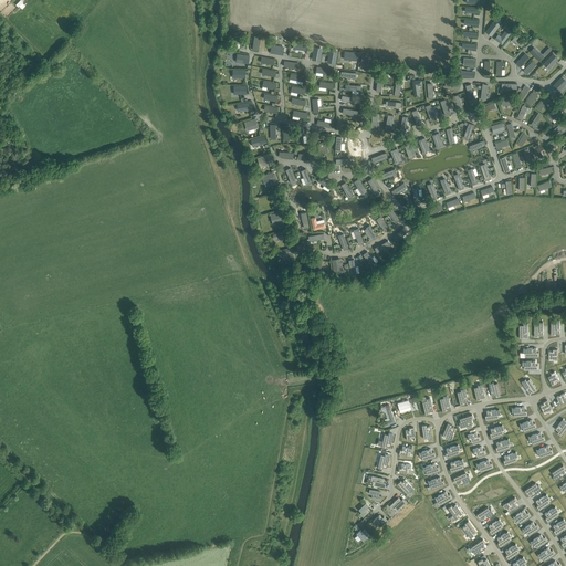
[(20,0),(18,3),(22,9),(28,4),(22,0),(20,0)]
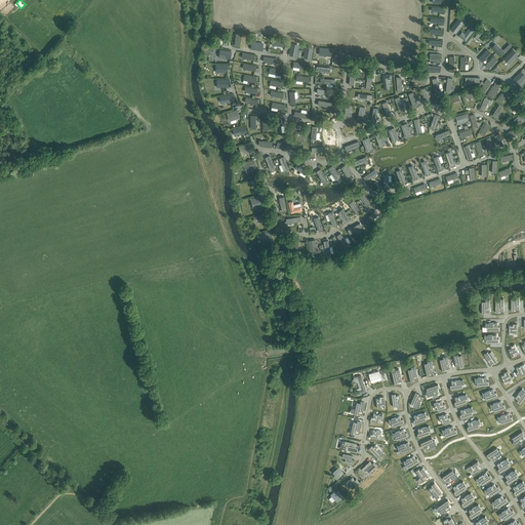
[(457,19),(450,30),(455,34),(463,24),(457,19)]
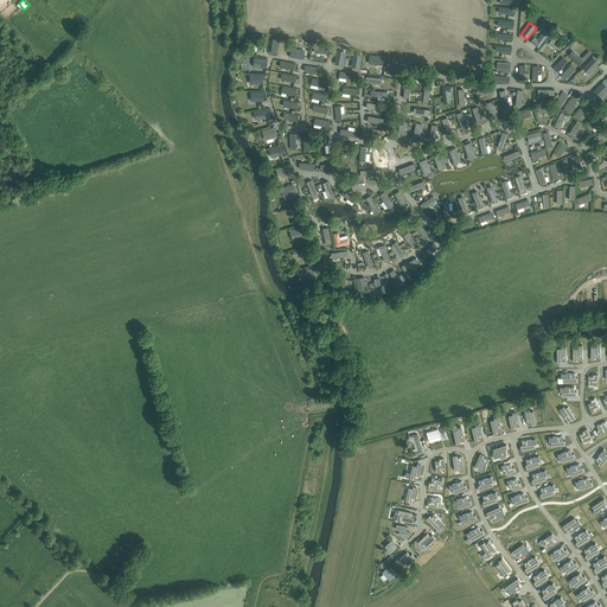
[(534,38),(530,43),(537,48),(547,36),(542,32),(536,39),(534,38)]
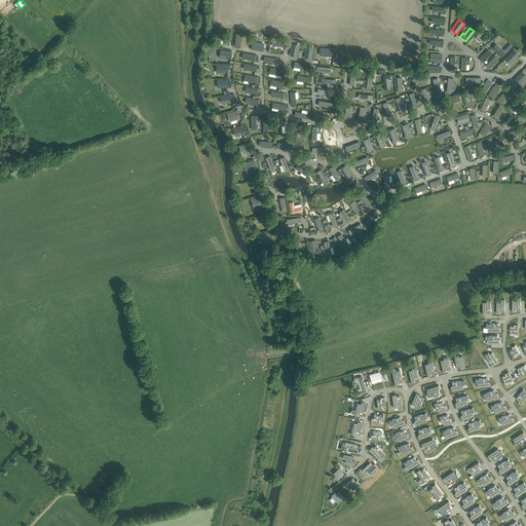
[(481,31),(476,37),(484,44),(489,38),(481,31)]
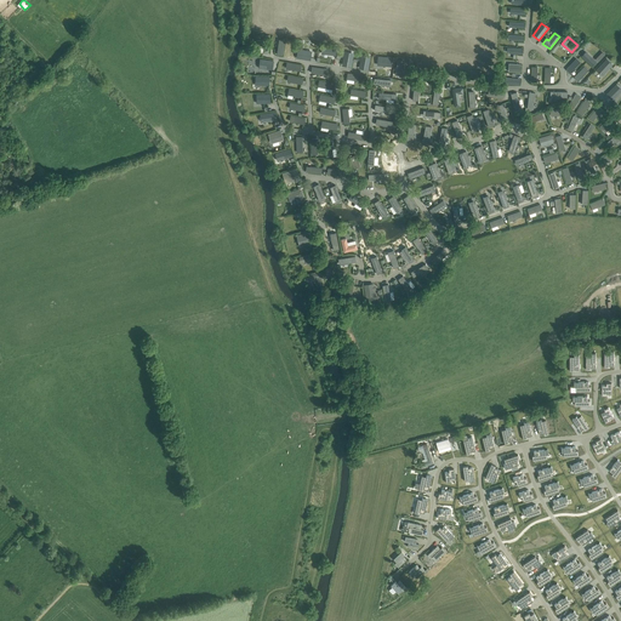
[(257,40),(256,46),(265,47),(263,53),(269,55),(271,43),(257,40)]
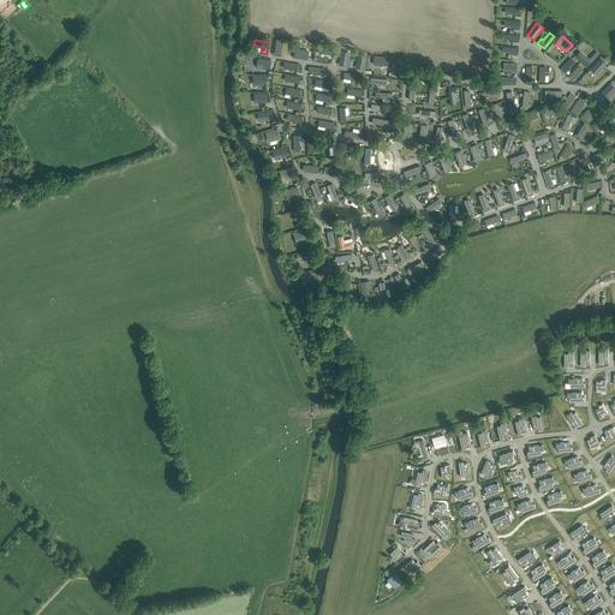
[(322,45),(321,53),(333,55),(333,46),(322,45)]
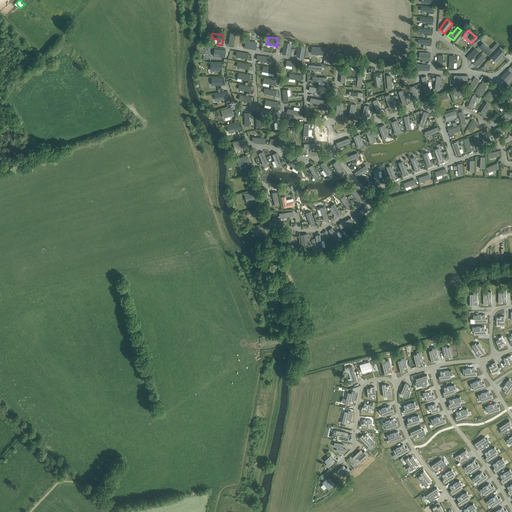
[(246,40),(244,48),(254,49),(255,42),(246,40)]
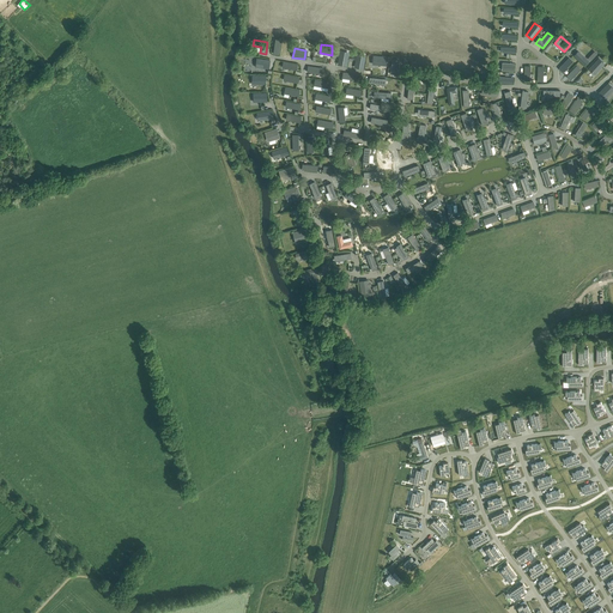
[(340,53),(338,65),(346,66),(349,54),(340,53)]
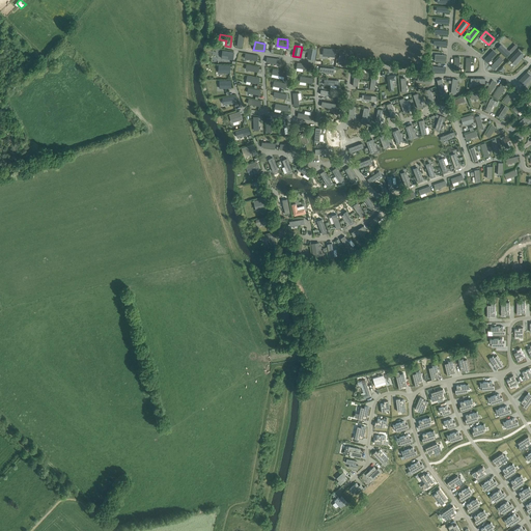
[(501,46),(498,49),(507,58),(510,54),(501,46)]
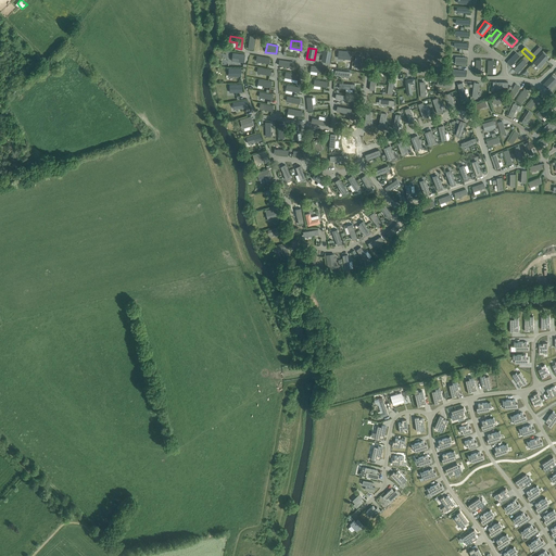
[(340,50),(340,59),(350,60),(351,51),(340,50)]
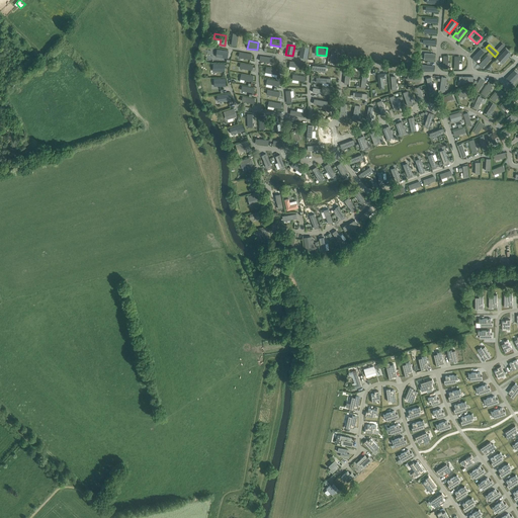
[(301,48),(299,57),(307,59),(309,49),(301,48)]
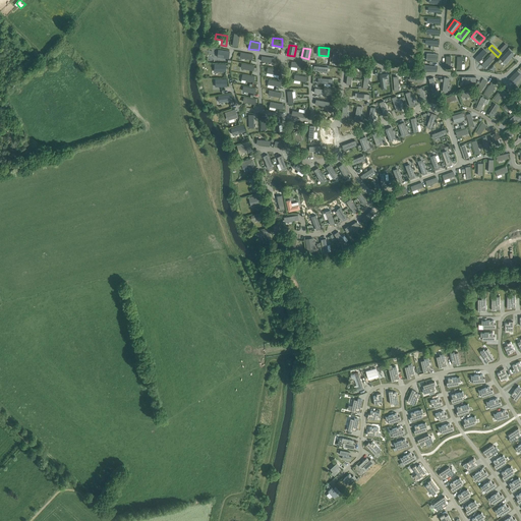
[(483,49),(474,59),(477,62),(486,52),(483,49)]
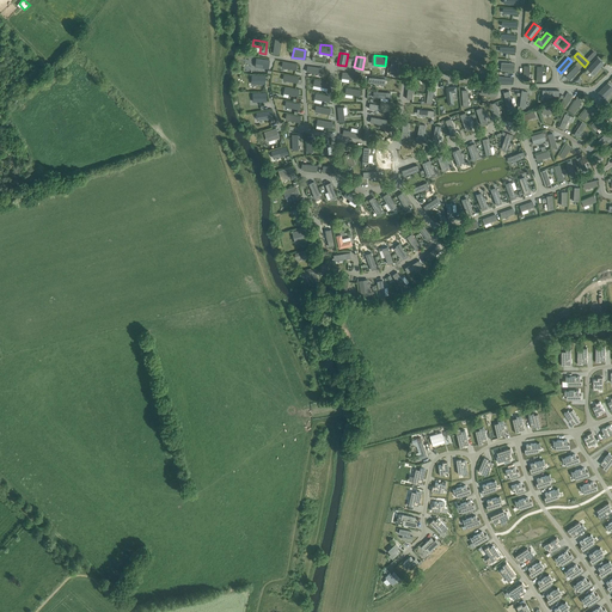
[(259,59),(258,68),(269,69),(270,61),(259,59)]
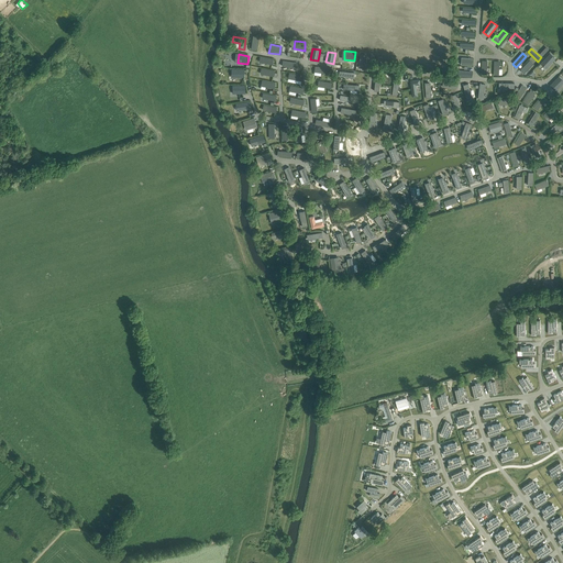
[(550,54),(541,64),(547,69),(555,58),(550,54)]
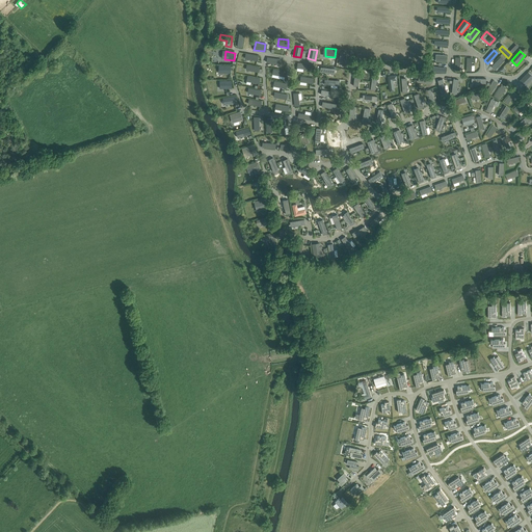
[(500,56),(491,67),(495,70),(503,59),(500,56)]
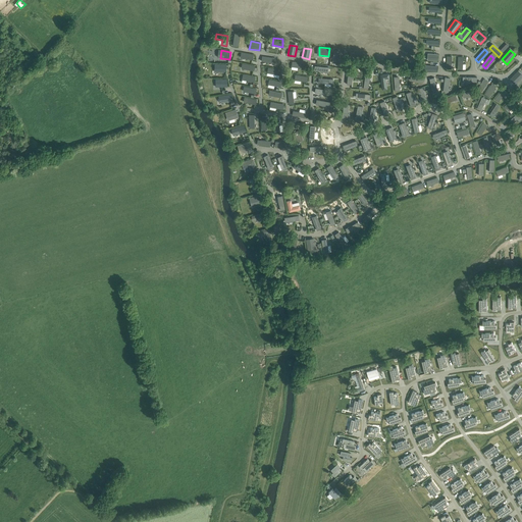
[(521,75),(517,71),(510,79),(516,85),(521,77),(521,75)]
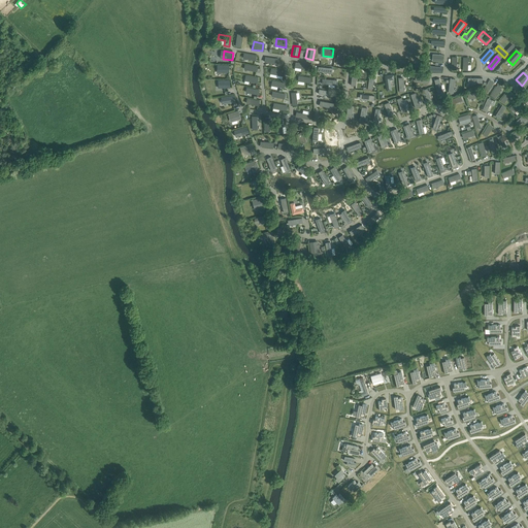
[(392,75),(384,76),(386,91),(391,90),(389,80),(393,79),(392,75)]
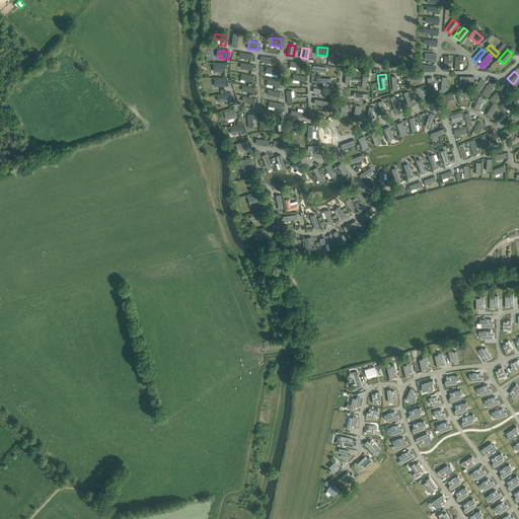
[(432,77),(427,78),(431,92),(436,90),(432,77)]
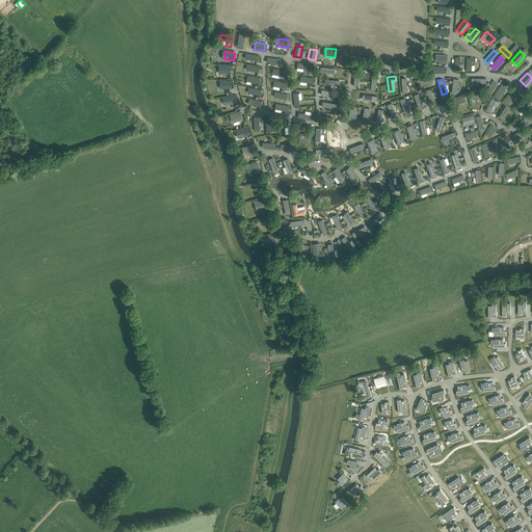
[(494,80),(486,91),(490,94),(497,82),(494,80)]
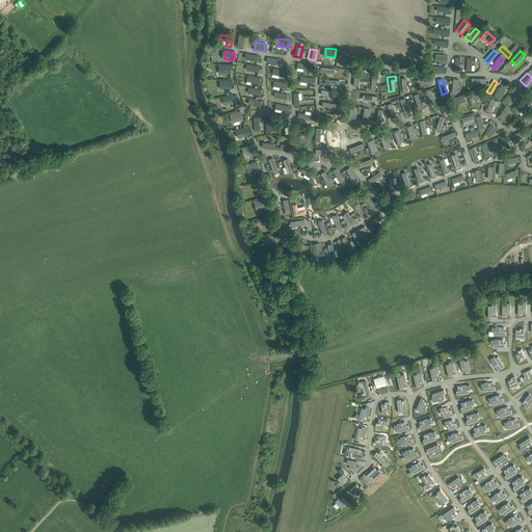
[(502,85),(495,97),(498,99),(505,87),(502,85)]
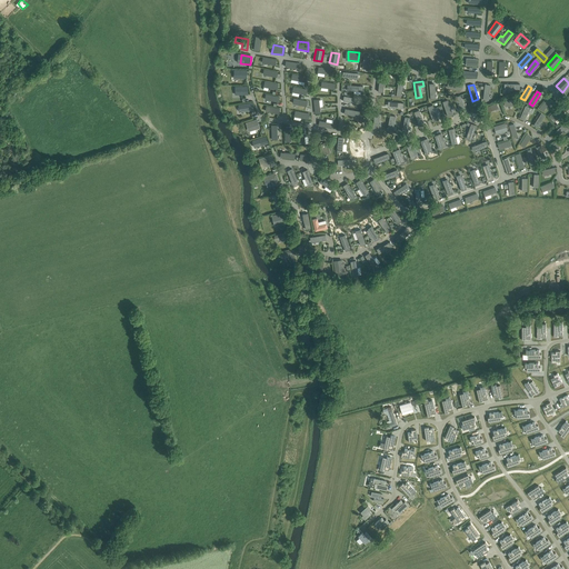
[(460,96),(455,97),(460,111),(466,110),(460,96)]
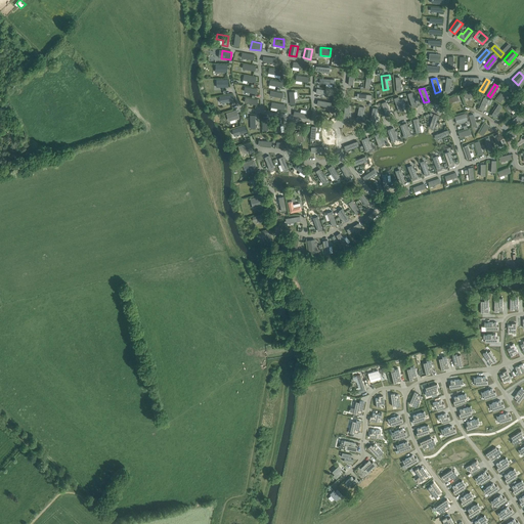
[(505,90),(496,99),(499,102),(508,92),(505,90)]
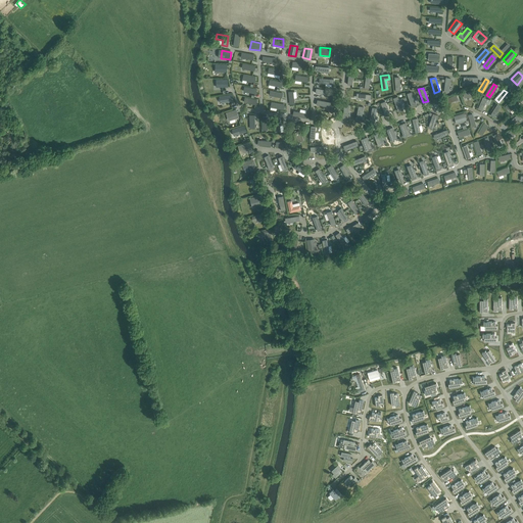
[(412,92),(407,93),(412,106),(416,105),(412,92)]
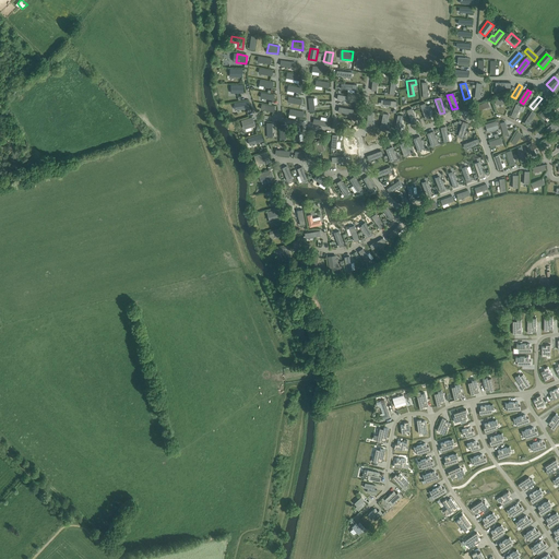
[(249,102),(237,104),(238,110),(250,108),(249,102)]
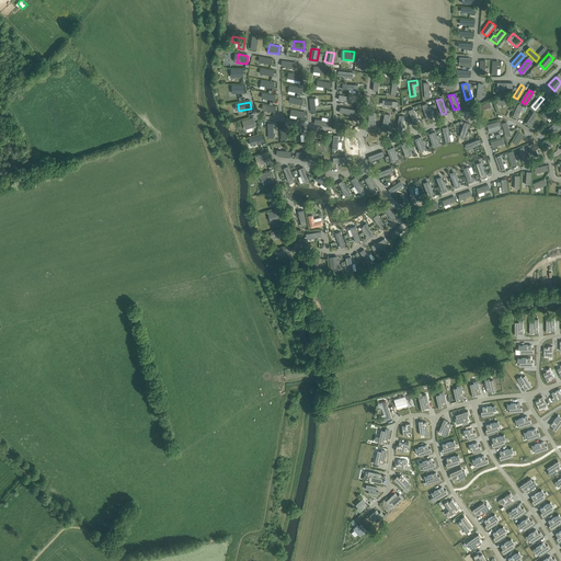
[(489,102),(476,106),(478,112),(491,106),(489,102)]
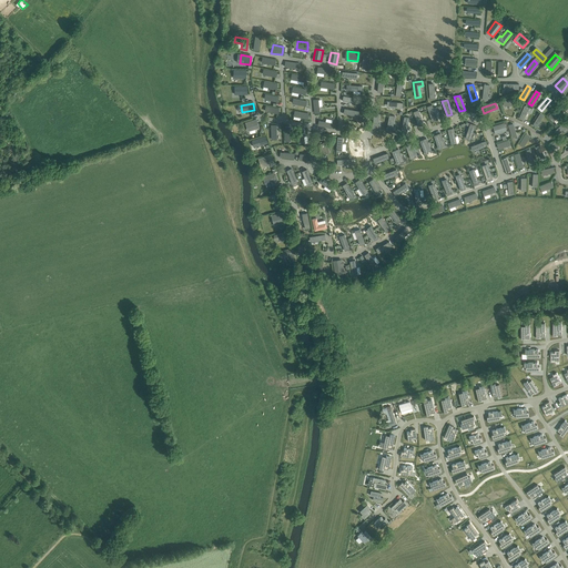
[(432,104),(427,107),(432,120),(437,119),(432,104)]
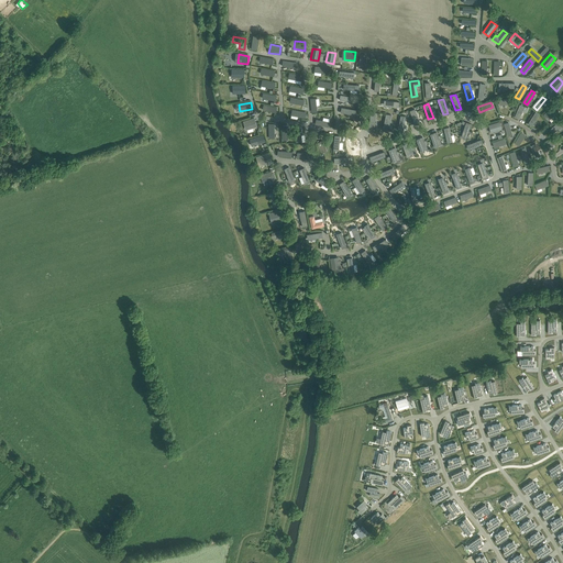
[(520,105),(514,117),(518,119),(523,106),(520,105)]
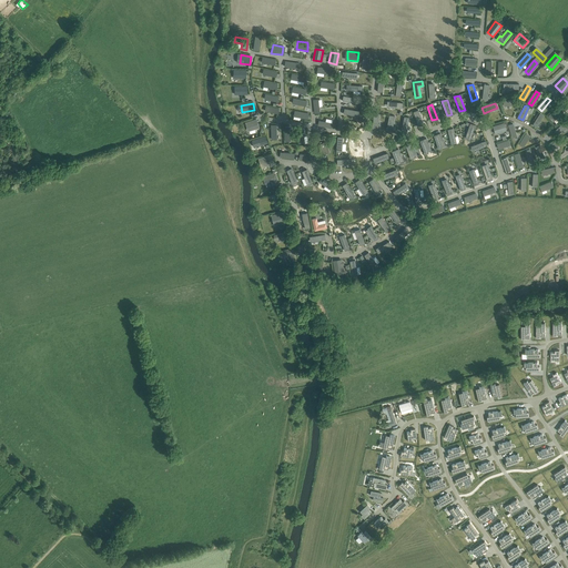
[(557,109),(549,115),(554,121),(561,114),(557,109)]
